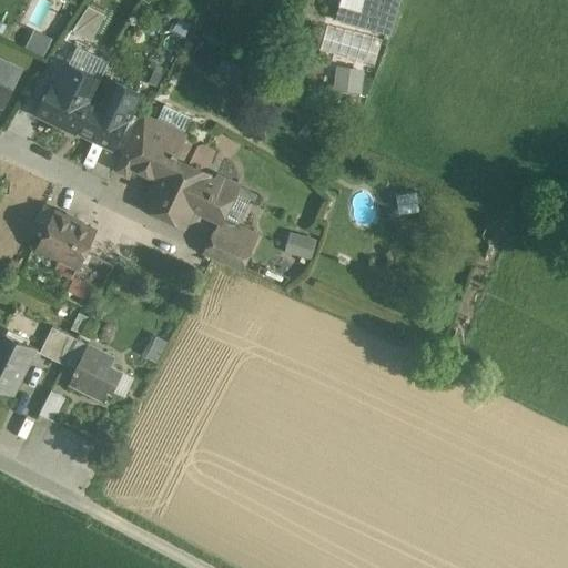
[(336,0),(323,49),(379,64),(397,0),(336,0)]
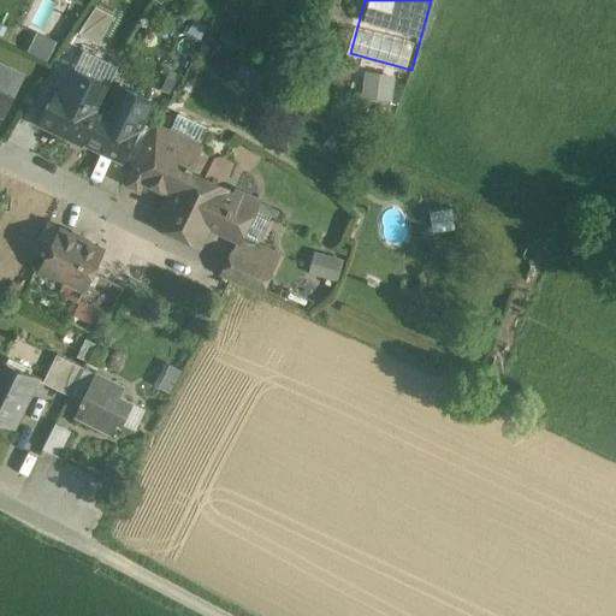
[(99,12),(87,36),(100,42),(111,17),(99,12)]
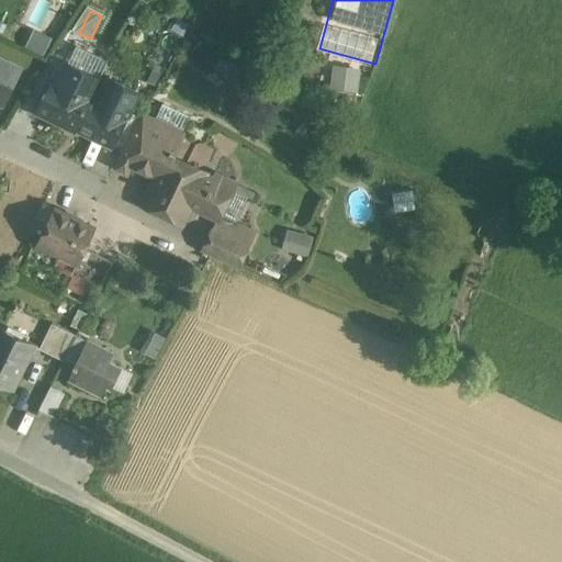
[(46,51),(52,35),(31,30),(26,44),(46,51)]
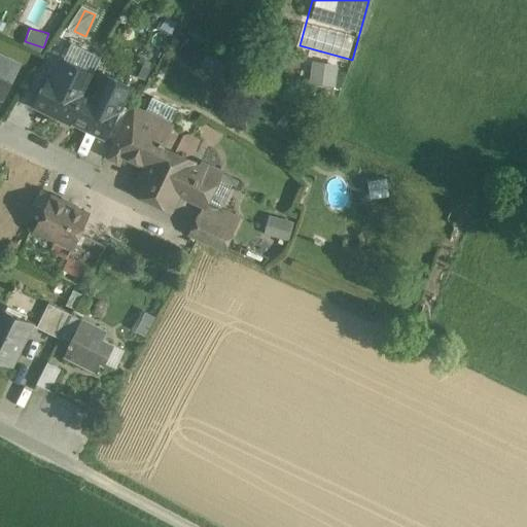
[(195,70),(209,54),(191,39),(177,56),(195,70)]
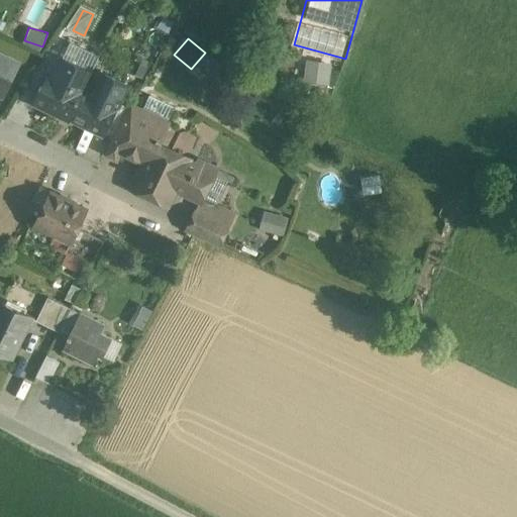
[(18,64),(0,55),(0,84),(1,83),(7,86),(18,64)]
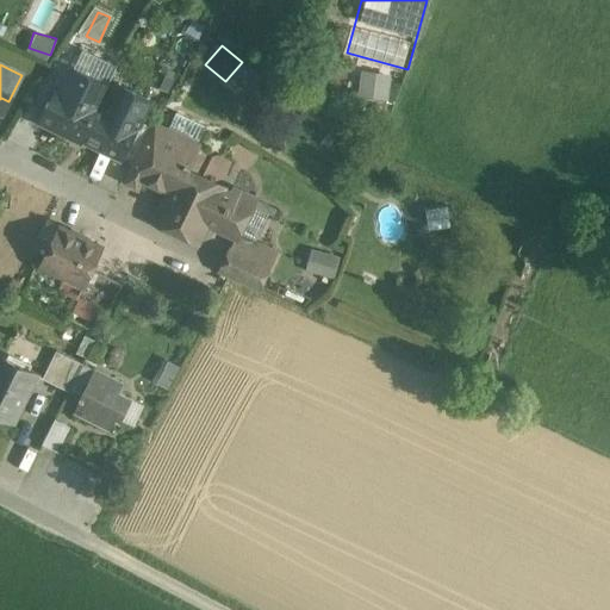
[(391,97),(392,72),(360,70),(360,95),(391,97)]
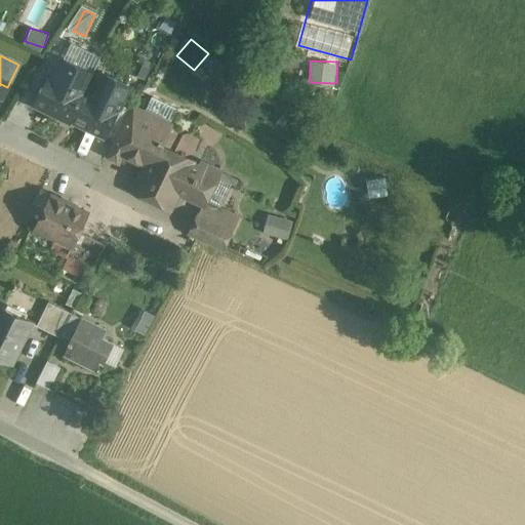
[(49,110),(72,121),(88,88),(67,77),(49,110)]
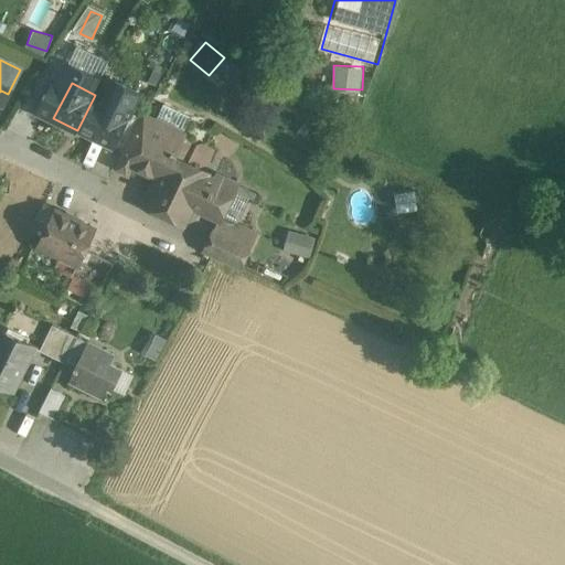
[(128,110),(95,95),(77,130),(110,147),(128,110)]
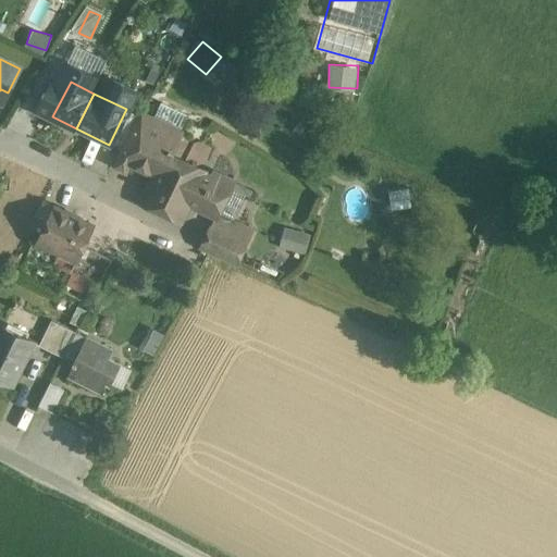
[(141,114),(114,163),(126,170),(130,163),(153,120),(141,114)]
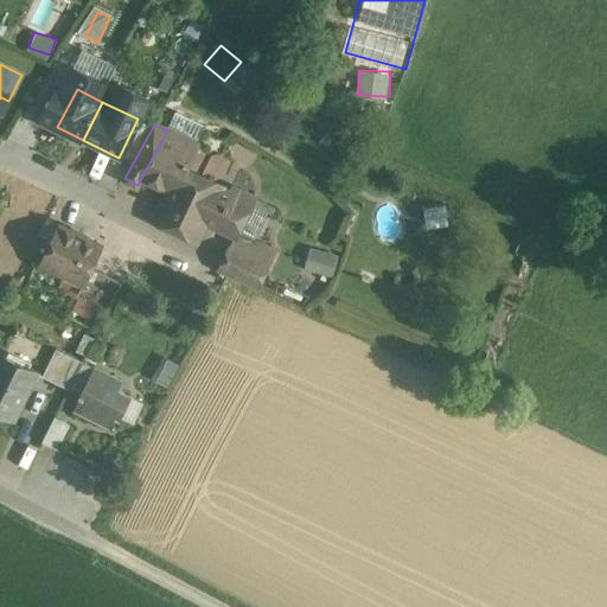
[(198,146),(167,131),(141,178),(158,185),(164,183),(171,186),(154,221),(179,232),(189,215),(185,212),(202,178),(186,171),(198,146)]
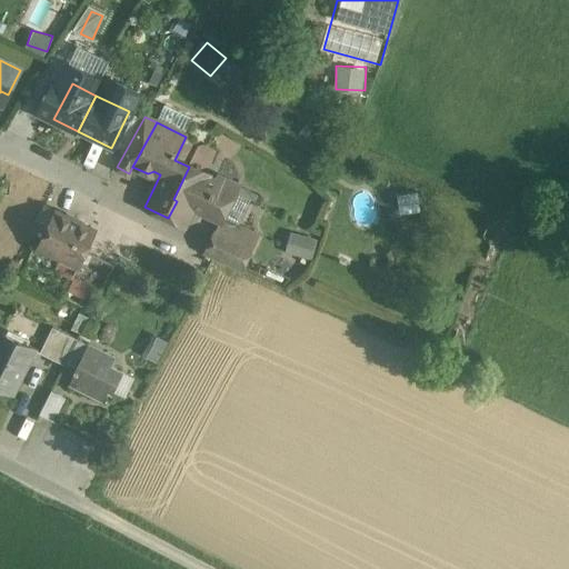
[(208,176),(189,167),(173,199),(177,201),(168,218),(185,226),(193,208),(221,221),(236,192),(207,179),(208,176)]
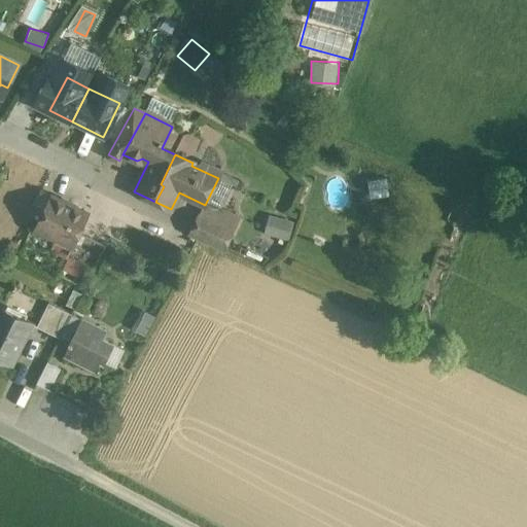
[(386,179),(369,179),(369,197),(387,196),(386,179)]
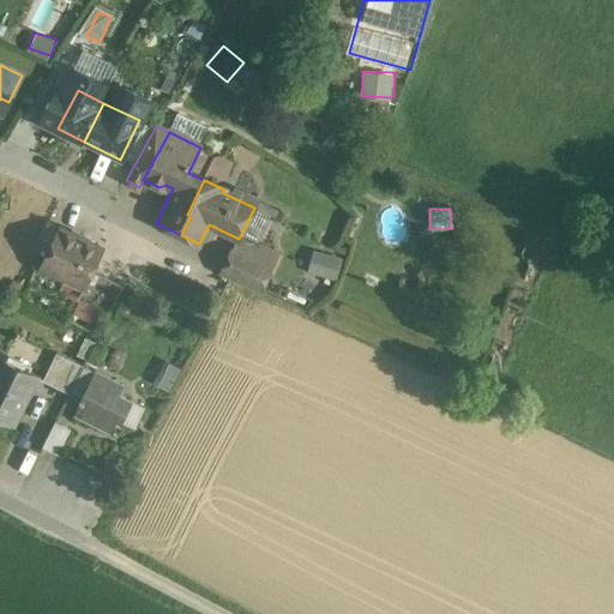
[(103,250),(60,228),(41,268),(83,288),(84,288),(92,271),(103,250)]
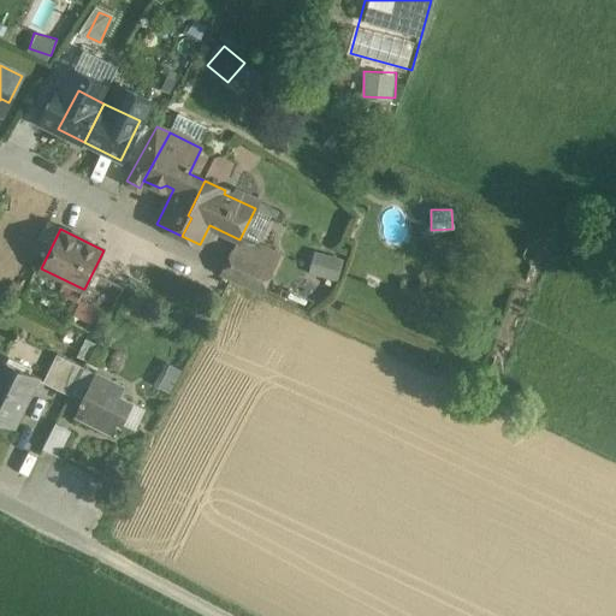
[(314,249),(307,271),(337,280),(343,259),(314,249)]
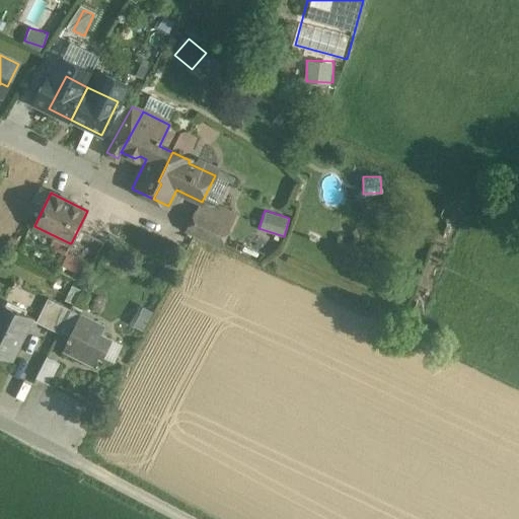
[(230,227),(197,212),(188,231),(221,246),(230,227)]
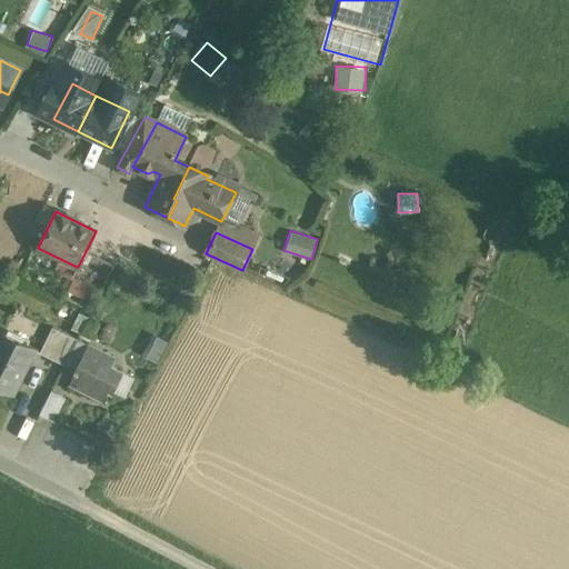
[(115,265),(86,251),(78,267),(77,267),(72,275),(102,289),(115,265)]
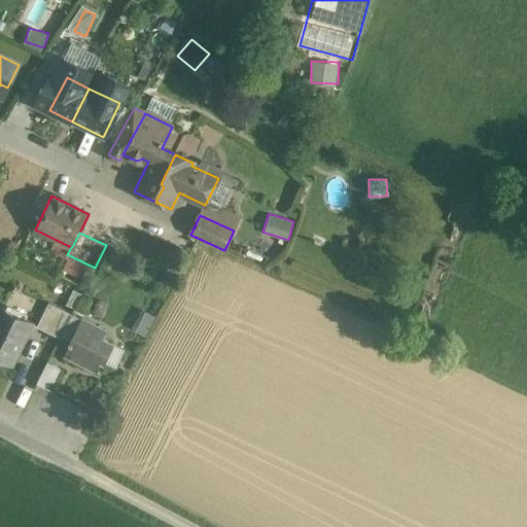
[(73,291),(58,283),(54,293),(68,302),(66,306),(73,309),(81,294),(73,290),(73,291)]
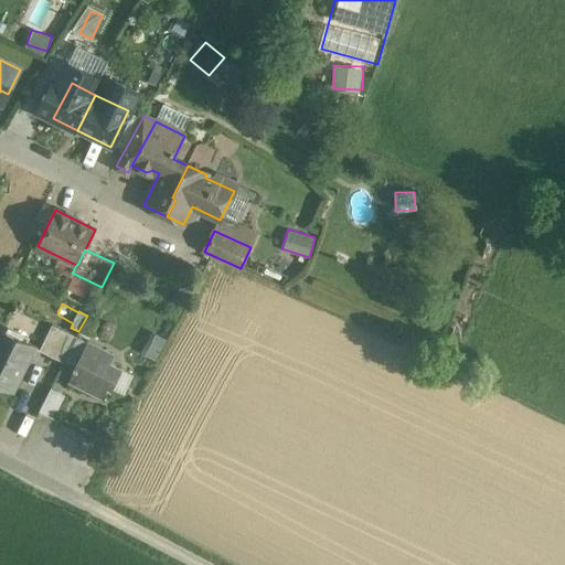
[(76,337),(52,324),(39,350),(63,362),(76,337)]
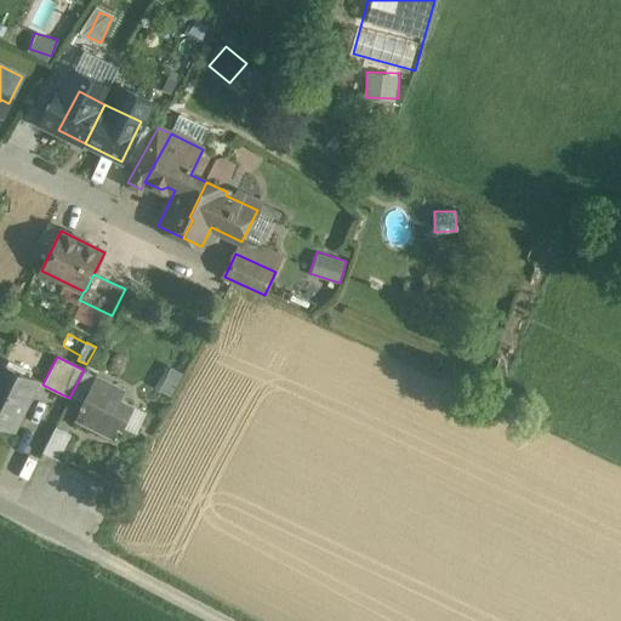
[(38,380),(0,360),(0,423),(13,429),(38,380)]
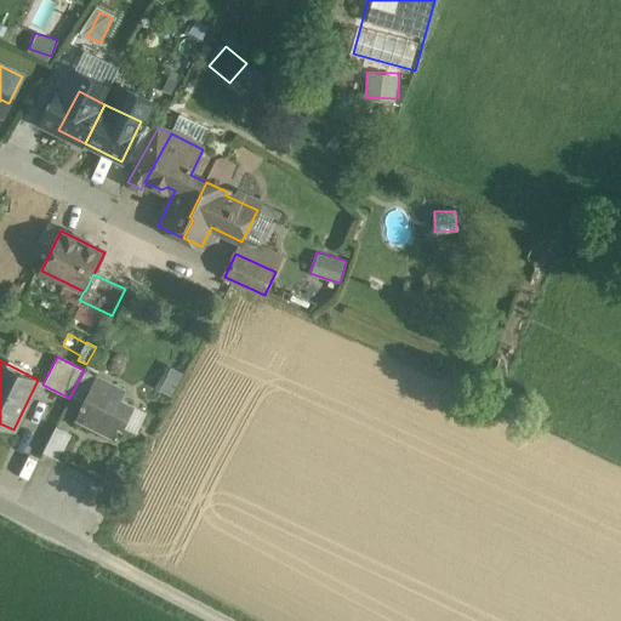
[(100,377),(84,370),(69,398),(85,405),(100,377)]
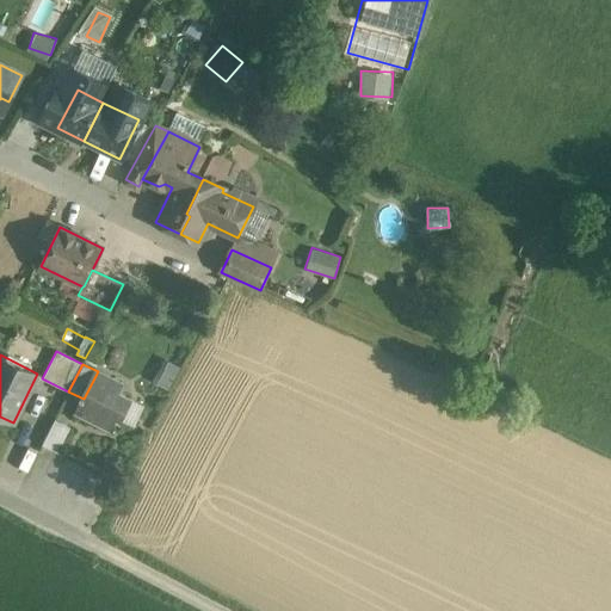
[(84,399),(76,412),(110,429),(116,418),(121,420),(131,400),(118,393),(123,384),(98,371),(84,399)]
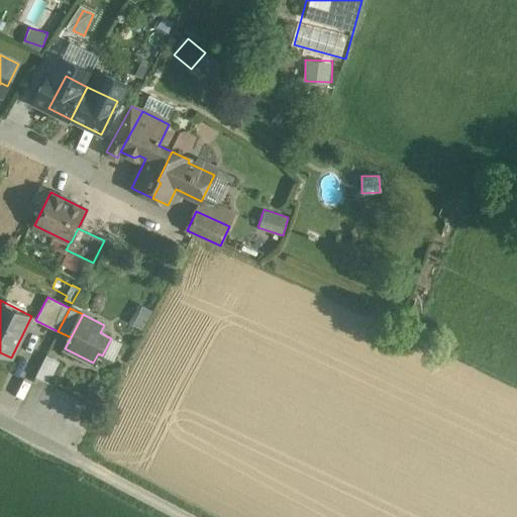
[(34,375),(46,381),(57,358),(44,353),(34,375)]
